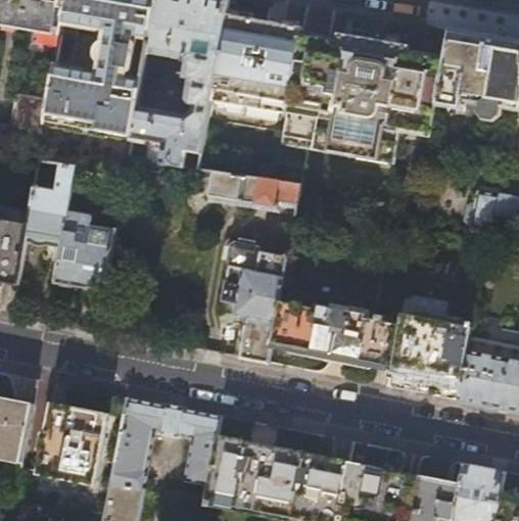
[(0,0),(0,25),(60,36),(62,24),(65,0),(0,0)]
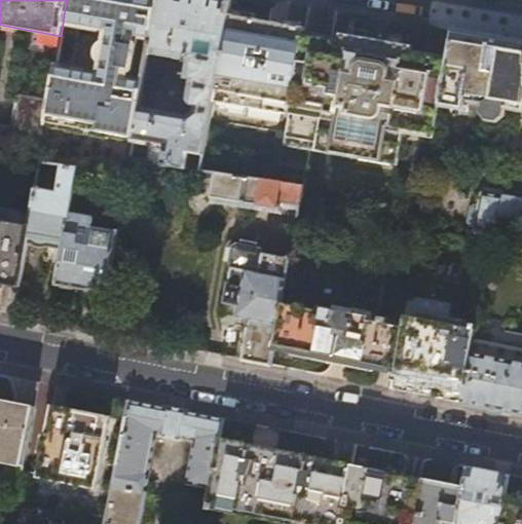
[(66,0),(63,24),(102,30),(101,39),(99,41),(97,43),(96,45),(95,48),(95,51),(95,54),(96,57),(98,60),(96,69),(56,63),(49,96),(44,122),(131,137),(137,104),(140,84),(141,78),(131,75),(138,37),(148,38),(154,0),(66,0)]
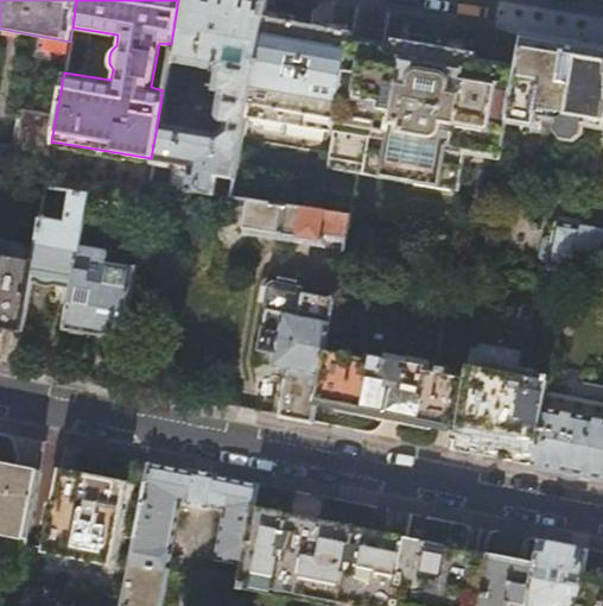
[(178,0),(171,44),(163,90),(162,98),(172,100),(179,94),(185,62),(210,65),(209,69),(213,69),(209,87),(217,89),(213,114),(216,120),(222,121),(221,125),(214,131),(158,120),(151,158),(151,161),(188,166),(184,187),(210,191),(232,195),(245,118),(261,12),(262,2),(264,0),(178,0)]
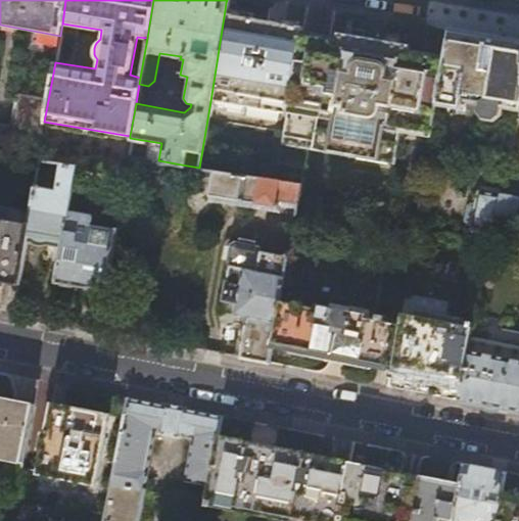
[(225,10),(210,101),(283,113),(296,41),(297,35),(279,31),(262,27),(264,16),(225,10)]
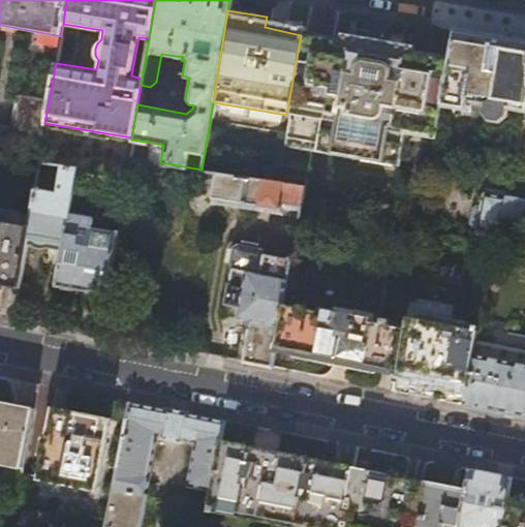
[(284,21),(267,17),(265,27),(282,31),(284,21)]
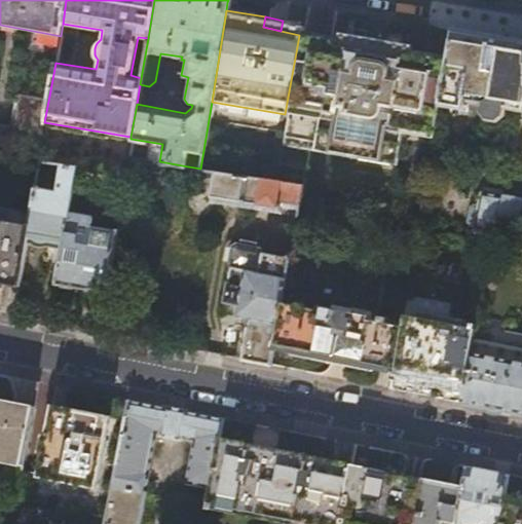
[(301,28),(301,25),(283,21),(281,31),(299,35),(301,28)]
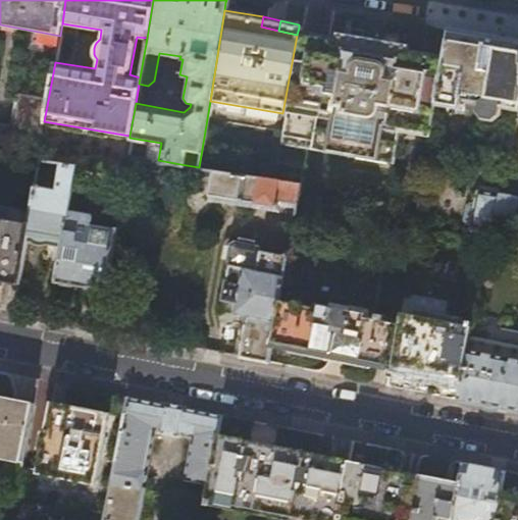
[(330,34),(299,28),(297,35),(296,41),(328,46),(330,34)]
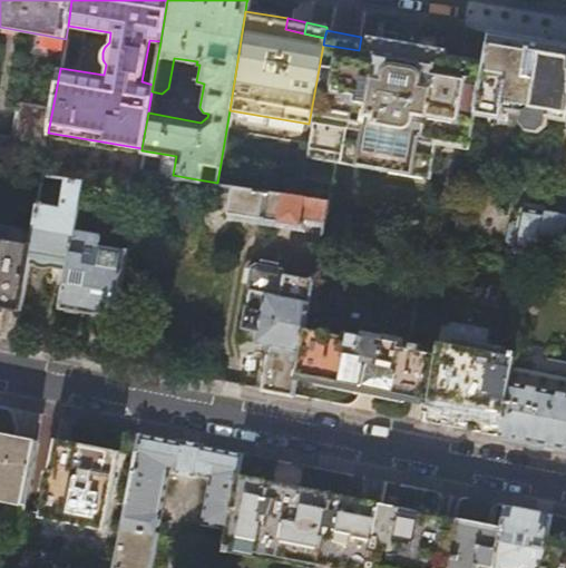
[(565,43),(488,30),(484,58),(482,66),(475,113),(499,117),(501,108),(565,118),(565,111),(565,43)]
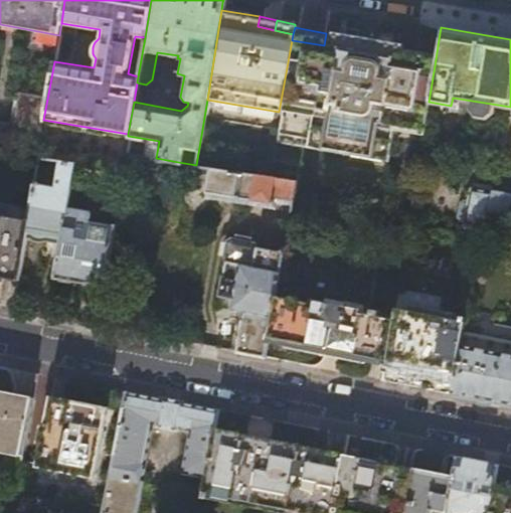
[(292,40),(279,112),(276,132),(388,153),(393,122),(423,127),(429,102),(436,59),(400,53),(401,46),(401,42),(367,36),(327,29),(326,33),(324,45),(292,40)]
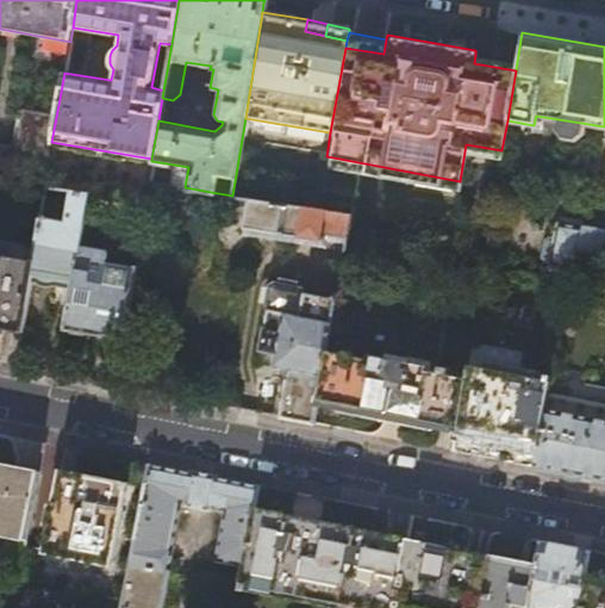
[(516,70),(517,62),(475,55),(474,63),(516,70)]
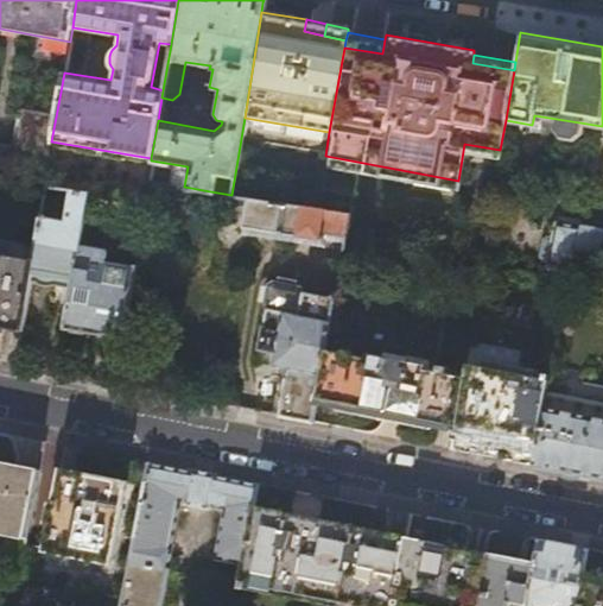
[(49,159),(51,141),(57,111),(48,108),(46,114),(24,109),(16,153),(49,159)]
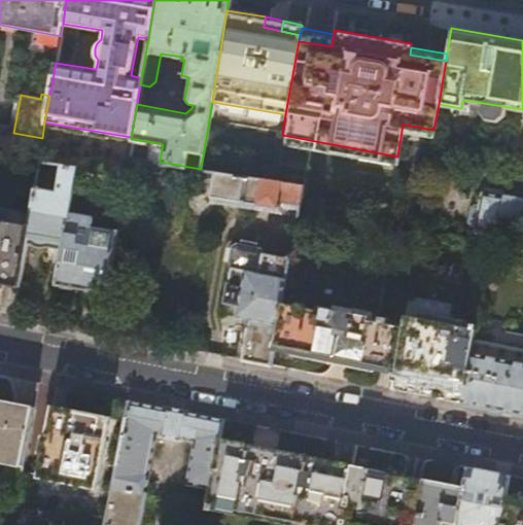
[(66,211),(74,167),(59,165),(55,190),(39,187),(40,182),(34,181),(27,223),(24,241),(39,244),(48,245),(49,240),(61,242),(66,211)]
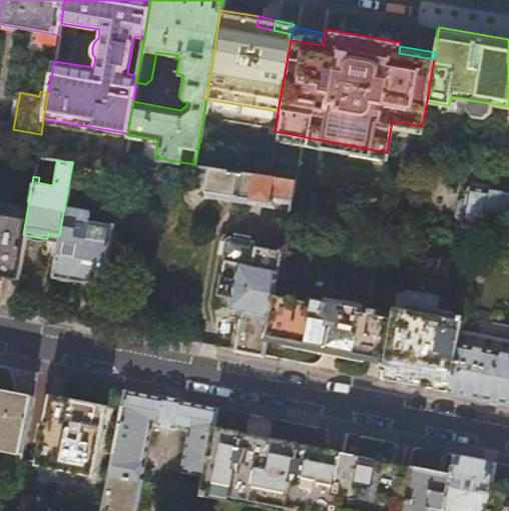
[(269,162),(252,173),(267,176),(269,162)]
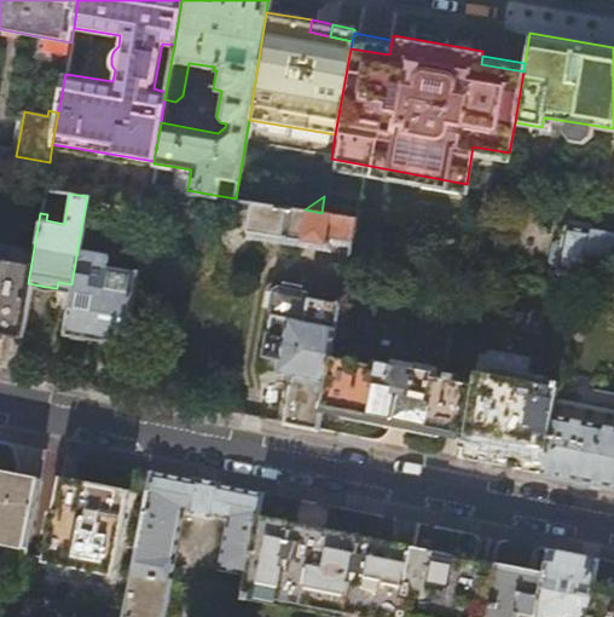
[(305,209),(249,201),(244,231),(322,243),(323,235),(348,240),(352,218),(322,213),(305,209)]
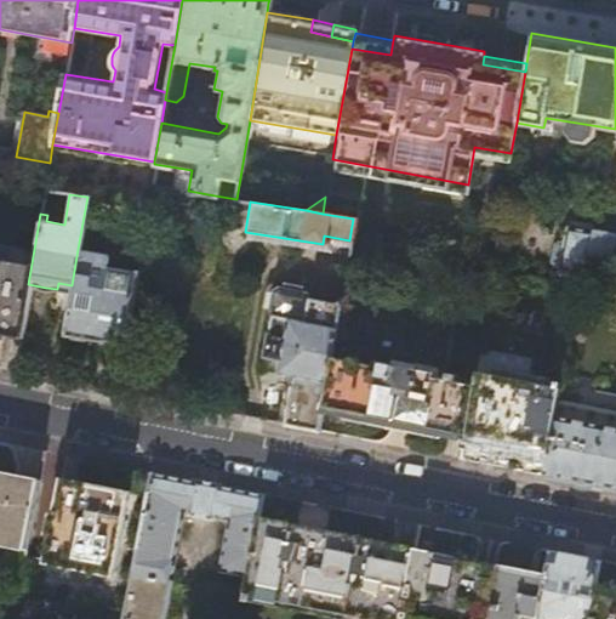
[(554,268),(579,273),(580,268),(583,251),(594,254),(615,256),(615,250),(611,250),(614,234),(564,225),(554,268)]
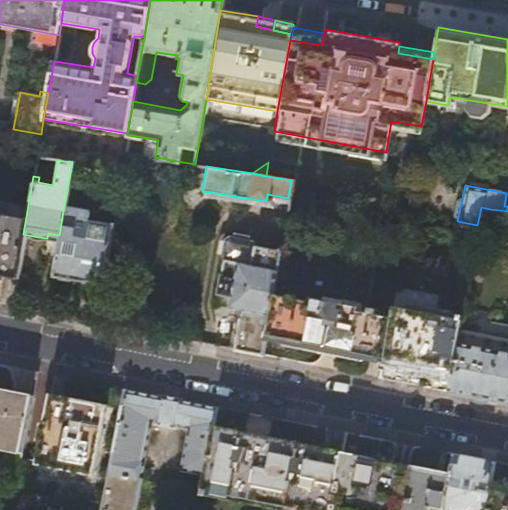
[(101,282),(111,222),(87,218),(88,209),(64,205),(59,235),(52,274),(77,278),(101,282)]
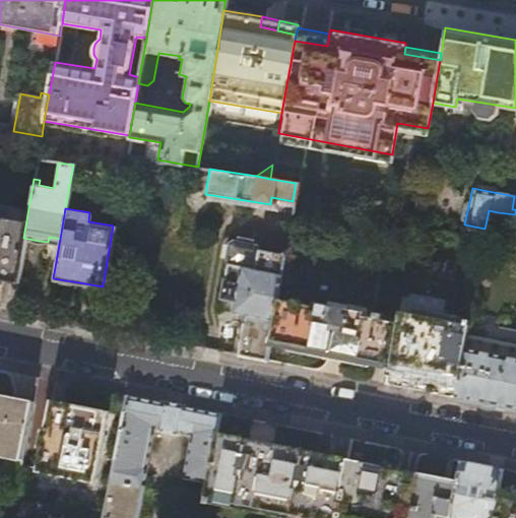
[(496,222),(498,212),(489,210),(486,224),(493,225),(496,222)]
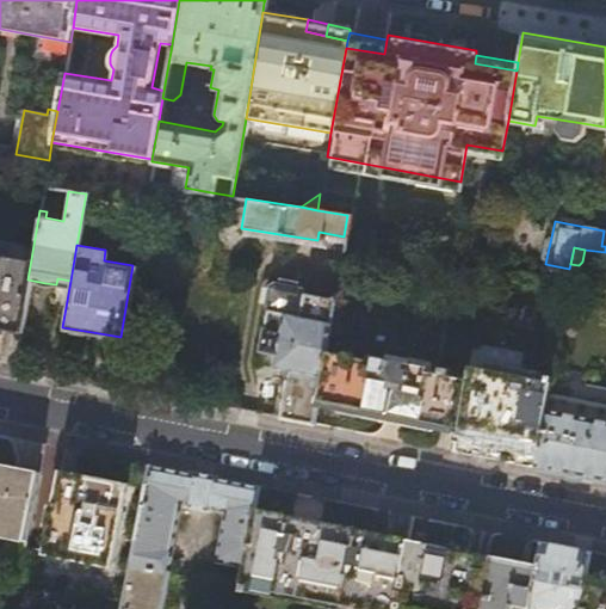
[(0,326),(18,330),(28,280),(31,259),(0,253),(0,326)]
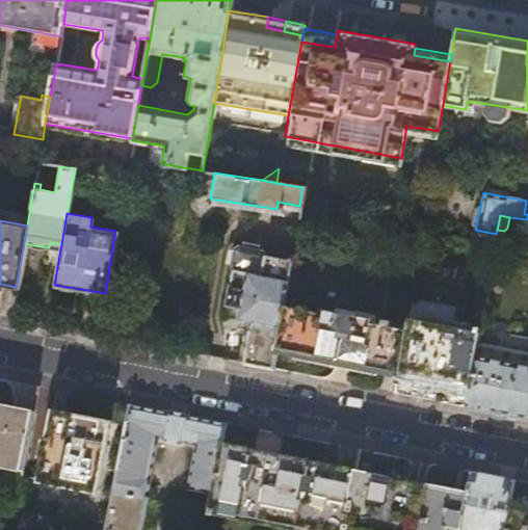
[(249,320),(242,362),(248,363),(270,367),(274,346),(282,302),(289,261),(265,256),(265,254),(261,250),(261,247),(235,244),(223,305),(238,308),(237,318),(249,320)]
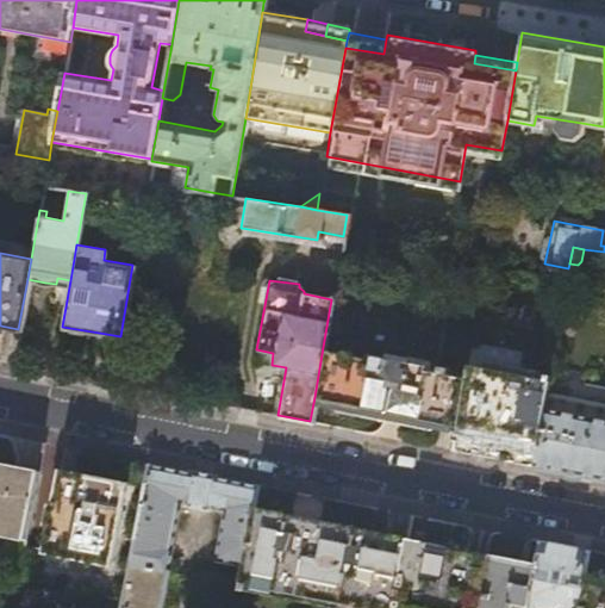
[(384,359),(323,347),(315,397),(351,404),(425,419),(453,425),(462,374),(443,371),(444,366),(436,365),(435,370),(404,364),(401,365),(400,360),(399,360),(399,358),(388,355),(388,358),(387,358),(384,361),(384,359)]
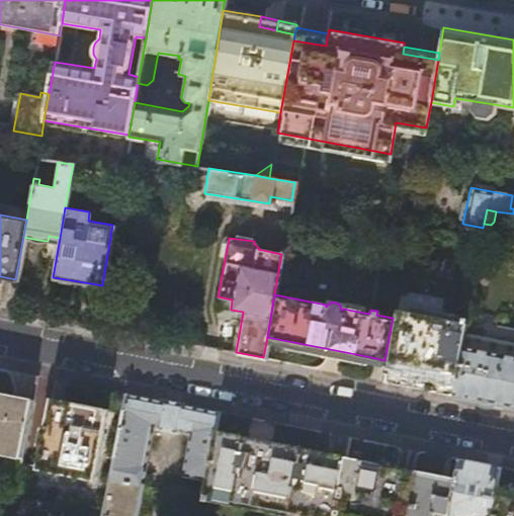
[(393,318),(384,360),(418,367),(453,374),(462,333),(465,318),(461,317),(460,321),(394,308),(393,318)]
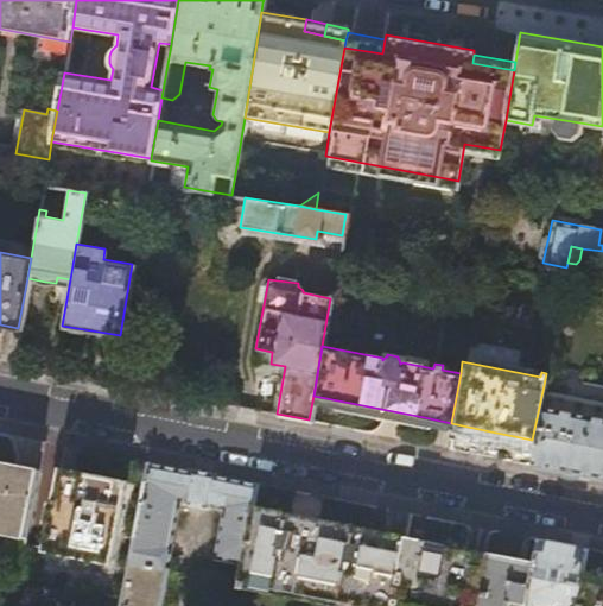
[(602,403),(543,391),(532,440),(527,464),(602,478),(602,403)]
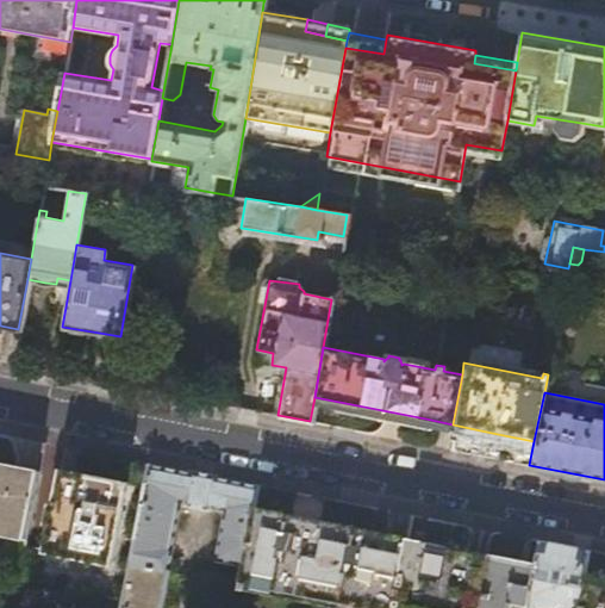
[(254,483),(145,461),(116,607),(155,607),(168,548),(167,548),(175,502),(219,510),(211,558),(238,563),(249,507),(254,483)]
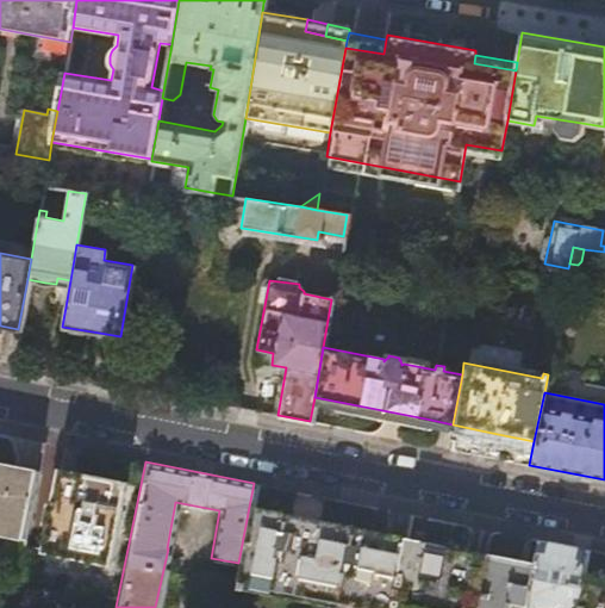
[(0,529),(20,534),(33,470),(0,463),(0,529)]
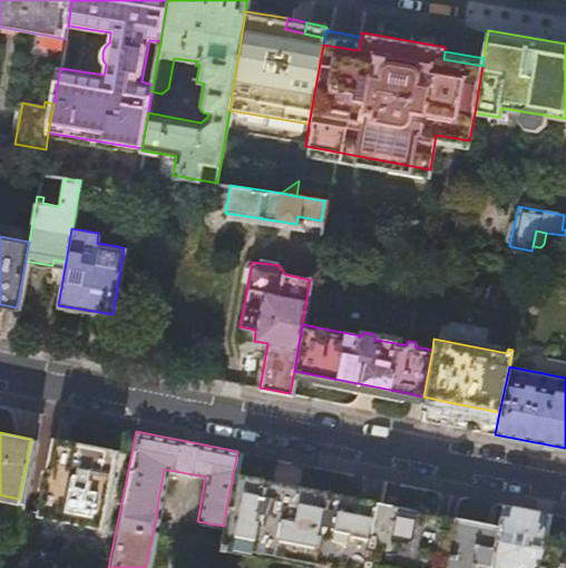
[(81,452),(50,446),(36,511),(99,525),(114,459),(81,452)]
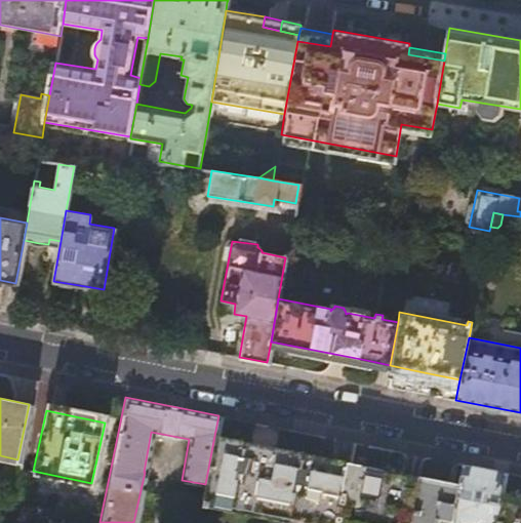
[(205,484),(202,499),(320,522),(334,522),(336,520),(348,461),(323,457),(254,443),(214,436),(205,484)]
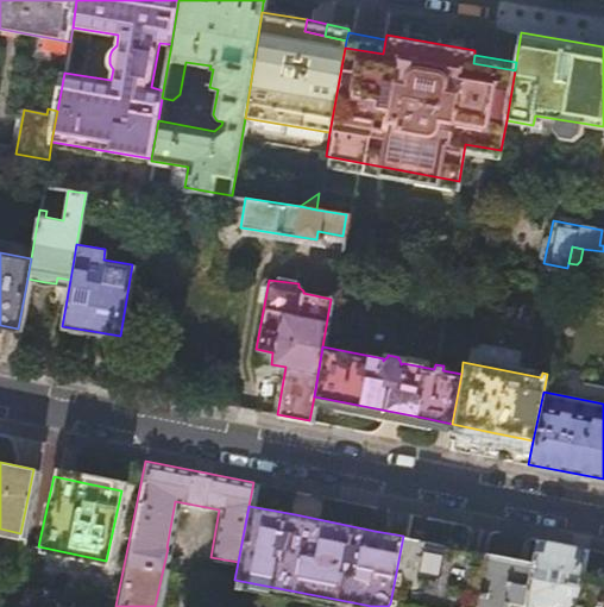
[(403,536),(390,604),(408,606),(470,606),(482,552),(448,545),(403,536)]
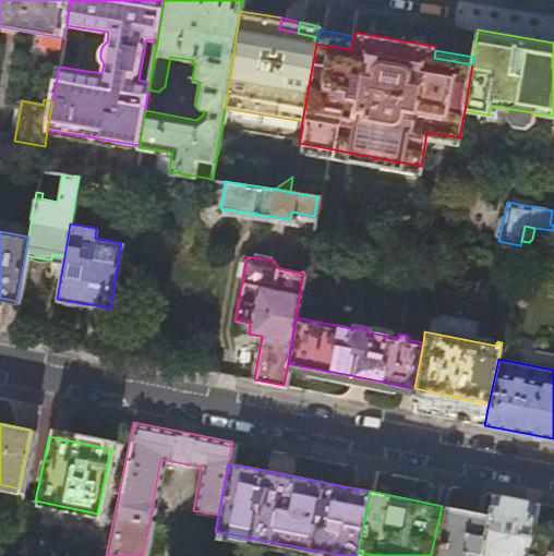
[(533,502),(491,493),(486,515),(478,555),(522,555),(529,522),(533,502)]
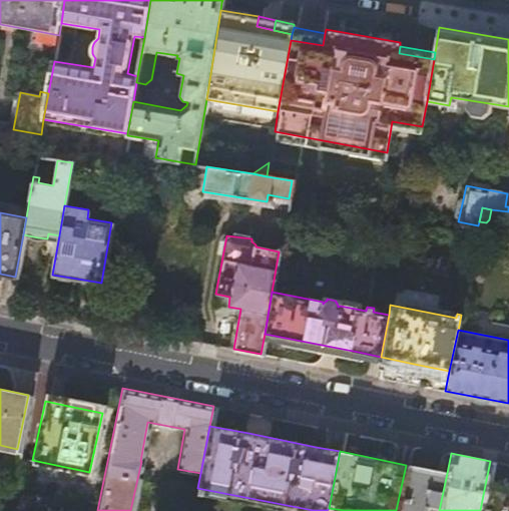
[(406,465),(396,510),(439,510),(447,473),(427,469),(406,465)]
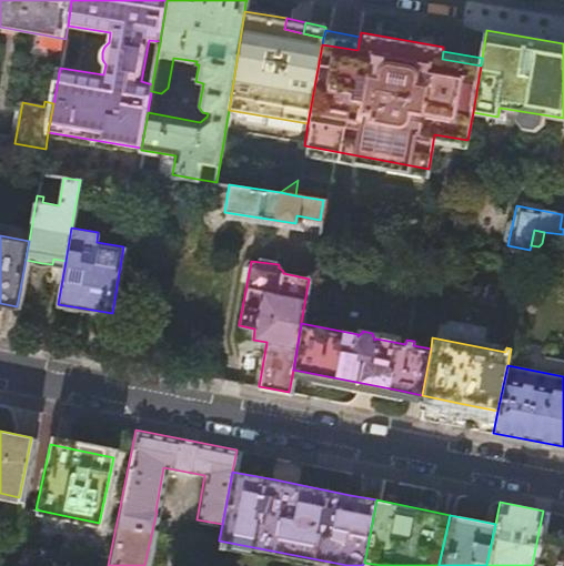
[(563,565),(563,536),(539,532),(532,565),(563,565)]
